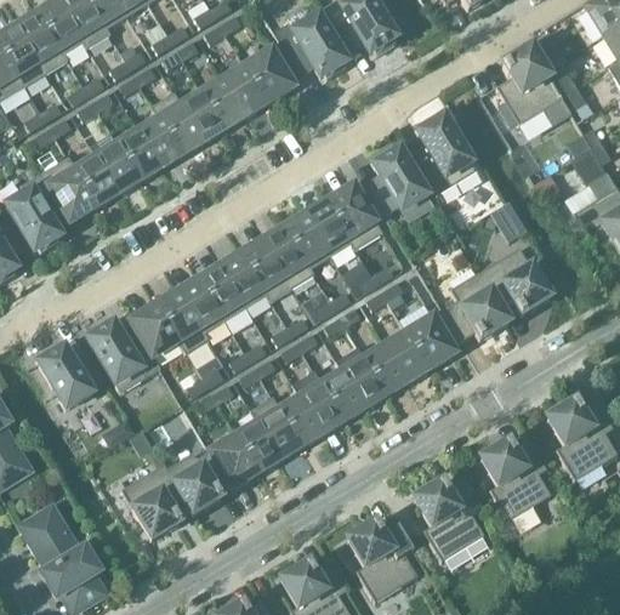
[(57,0),(38,12),(64,55),(66,53),(84,43),(85,41),(61,0),(57,0)]
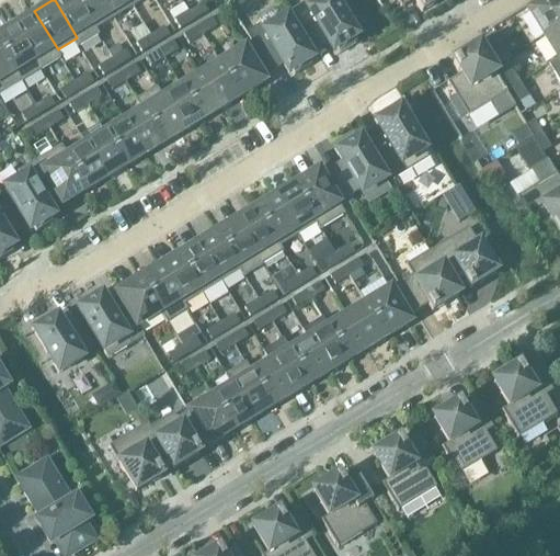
[(55,0),(77,37),(76,38),(79,44),(101,31),(98,25),(95,26),(79,0),(55,0)]
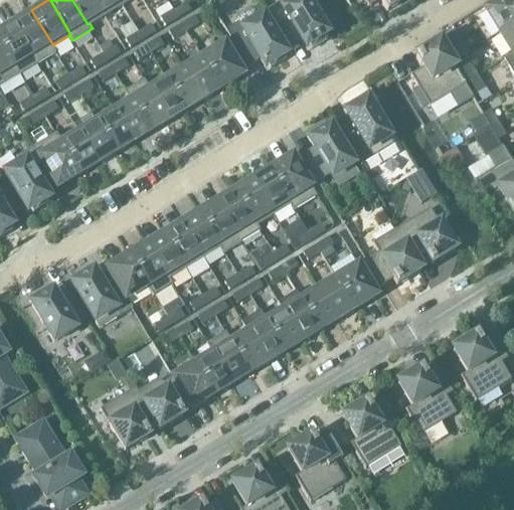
[(72,0),(88,24),(90,23),(106,13),(97,0),(72,0)]
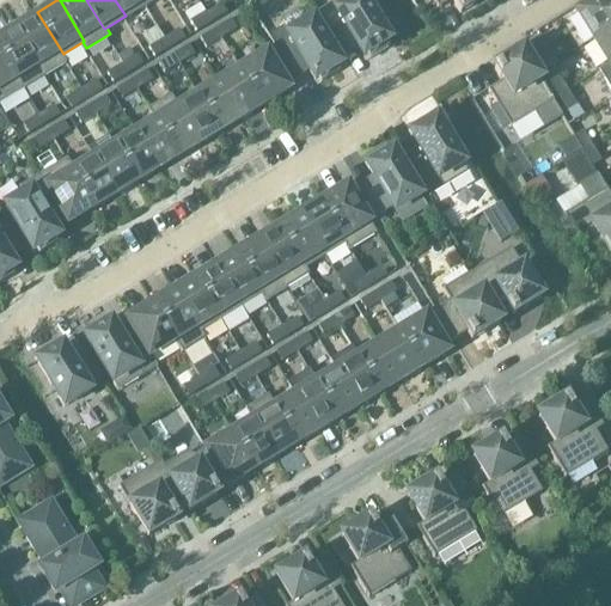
[(115,0),(126,16),(146,2),(145,0),(115,0)]
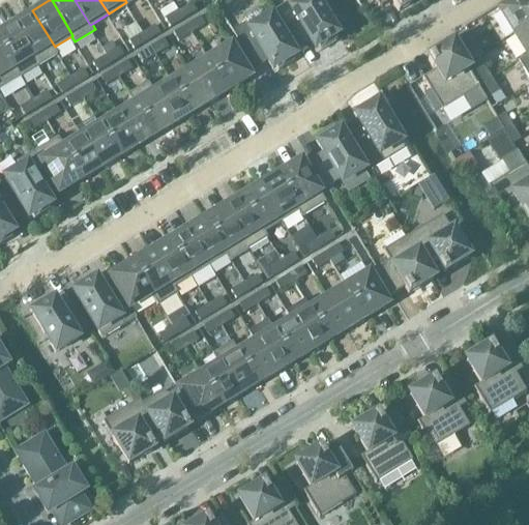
[(179,7),(184,16),(198,7),(194,0),(190,0),(179,7)]
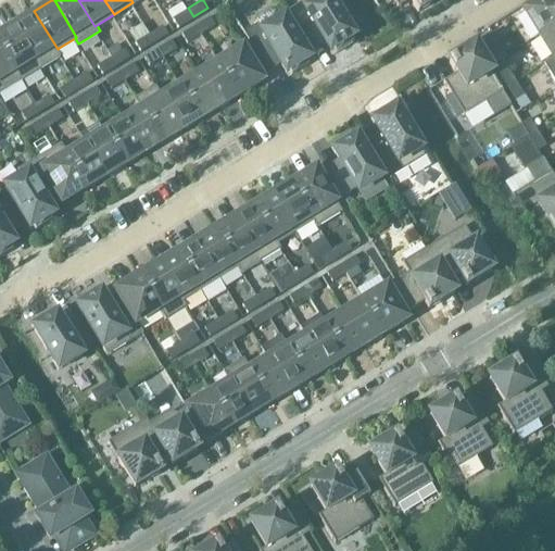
[(300,0),(288,8),(310,42),(323,34),(333,51),(356,37),(332,0),(315,0),(312,2),(311,0),(300,0)]
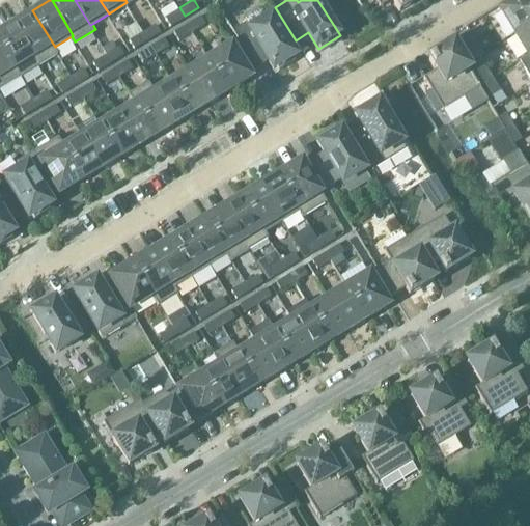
[(512,0),(502,6),(515,30),(529,21),(529,0),(512,0)]
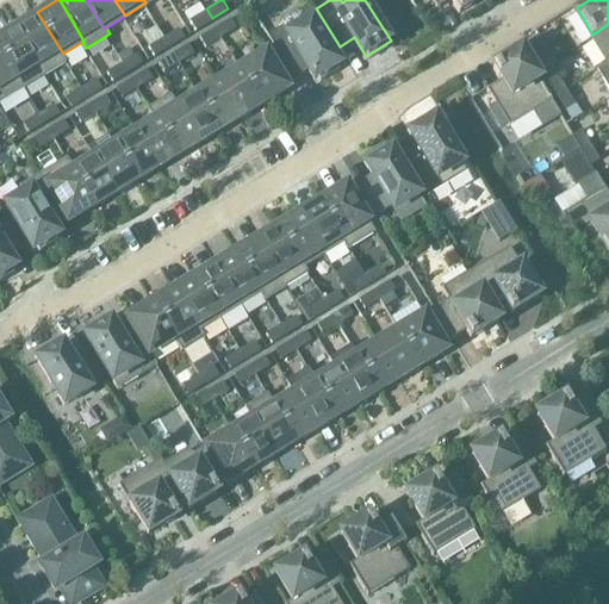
[(212,18),(206,8),(191,18),(197,27),(212,18)]
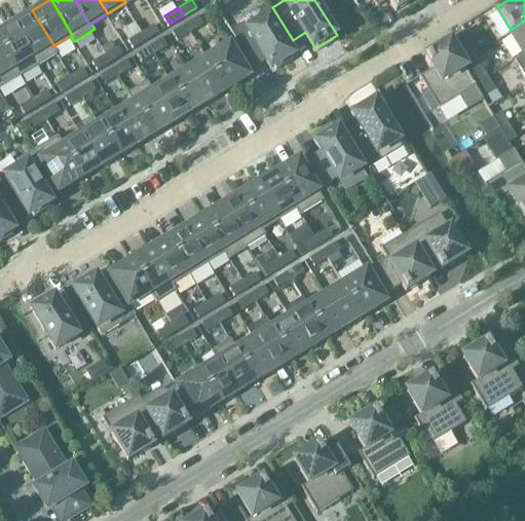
[(55,45),(54,46),(32,10),(14,22),(39,63),(59,50),(55,45)]
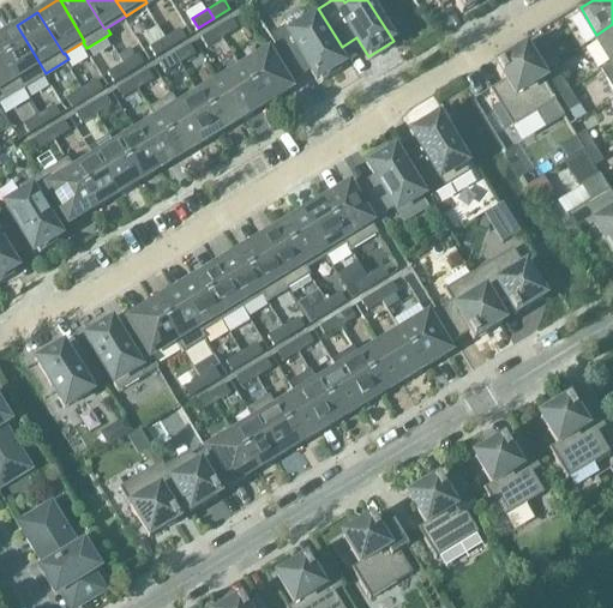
[(217,24),(223,35),(239,25),(233,16),(217,24)]
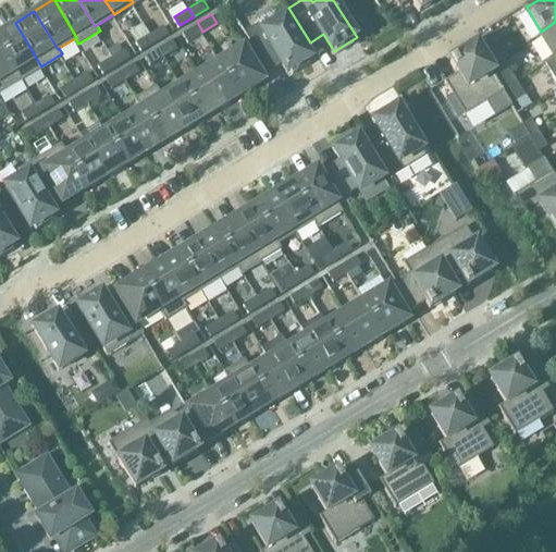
[(266,63),(279,56),(289,73),(312,59),(285,14),(263,27),(259,20),(245,28),(266,63)]
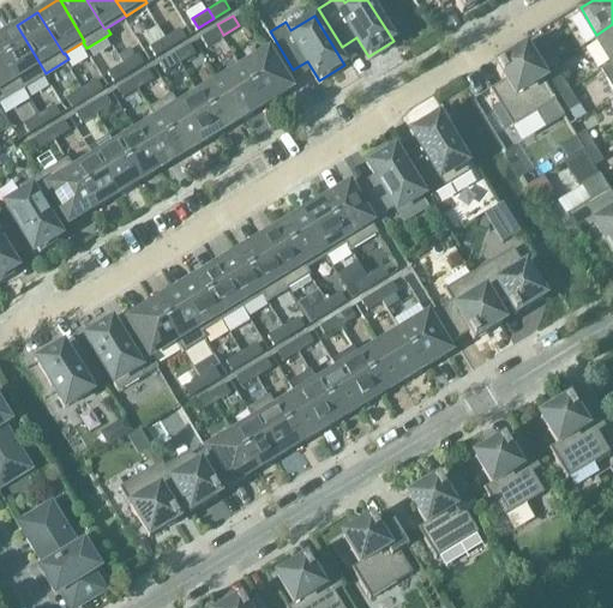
[(223,35),(217,24),(202,34),(208,44),(223,35)]
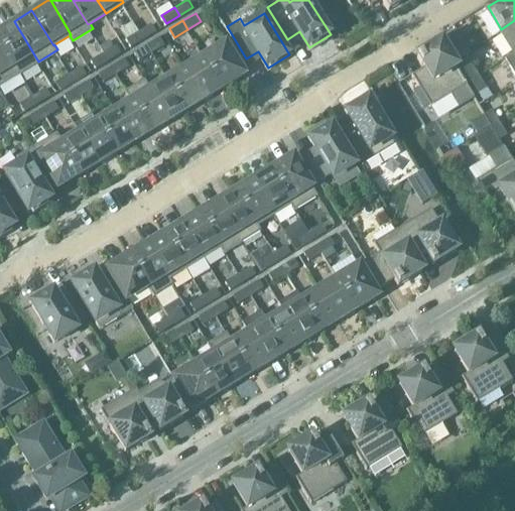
[(514,20),(501,29),(514,50),(514,20)]
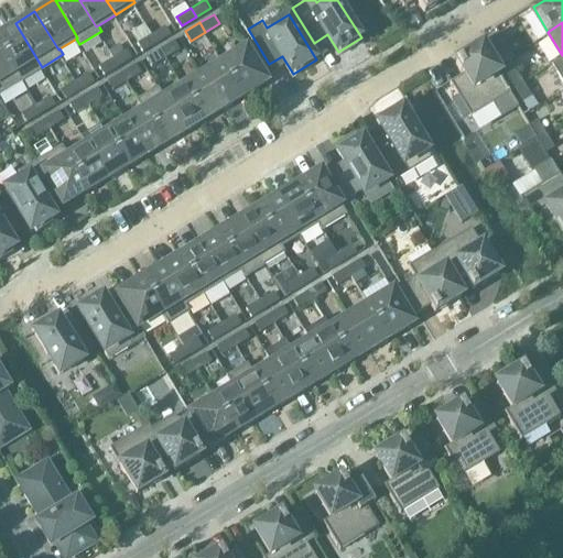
[(0,40),(23,78),(42,67),(15,23),(0,32),(0,40)]
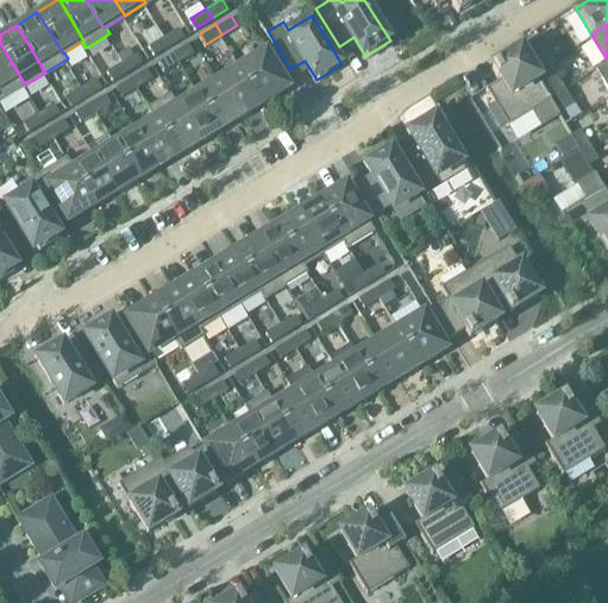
[(164,33),(170,44),(186,35),(180,25),(164,33)]
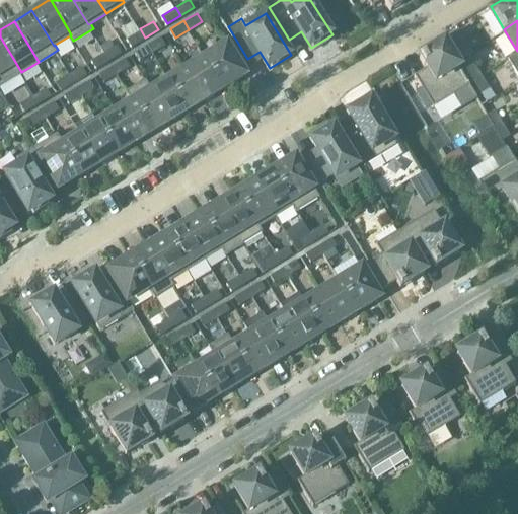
[(458,26),(447,33),(461,56),(472,49),(458,26)]
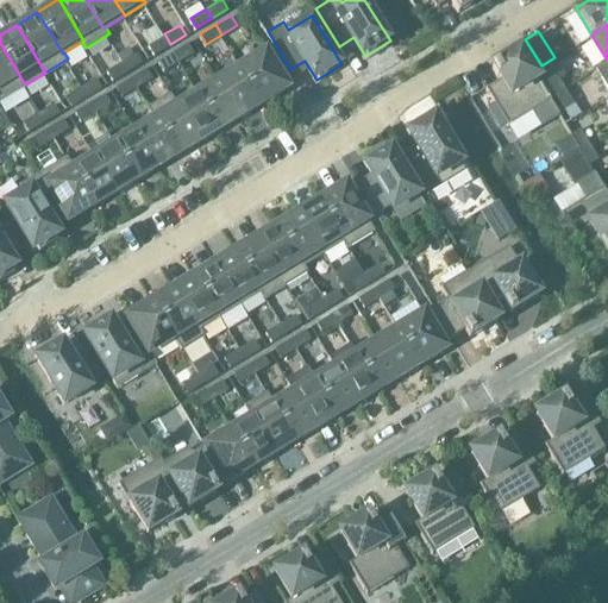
[(170,44),(164,33),(149,43),(155,52),(170,44)]
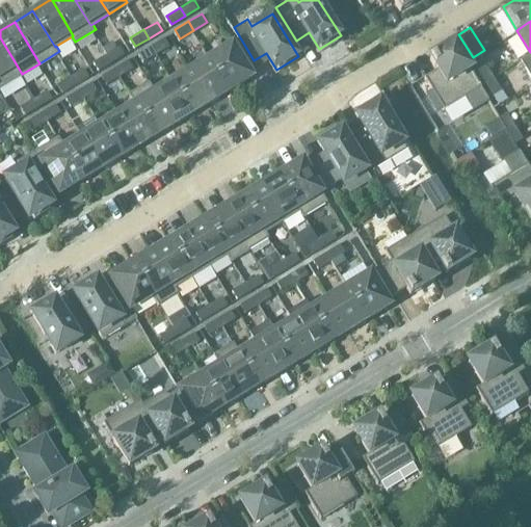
[(152,44),(157,52),(170,44),(165,35),(152,44)]
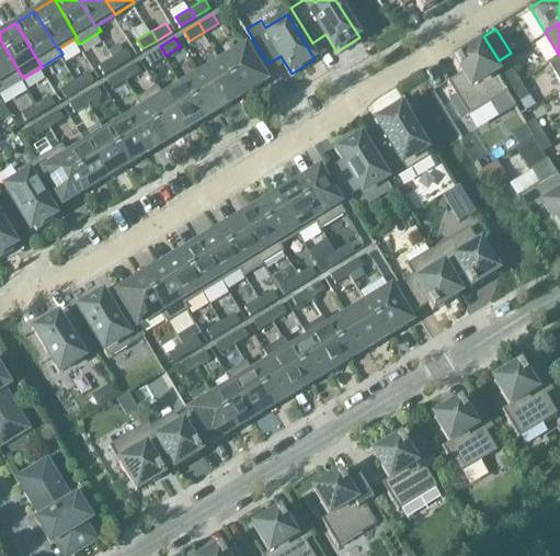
[(0,92),(23,78),(0,40),(0,92)]
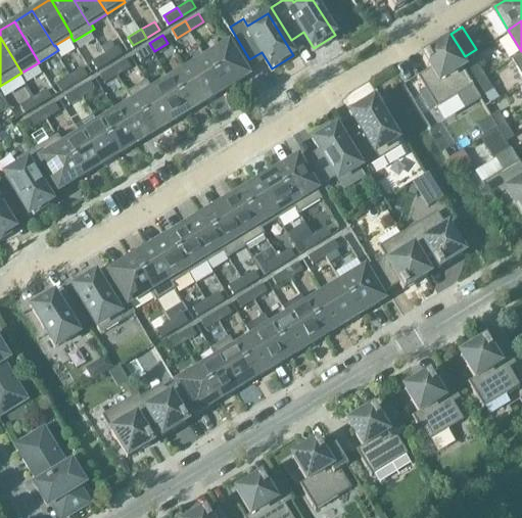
[(481,95),(447,40),(423,55),(428,62),(429,62),(431,65),(418,74),(426,87),(420,90),(430,106),(435,103),(437,105),(459,92),(466,104),(481,95)]
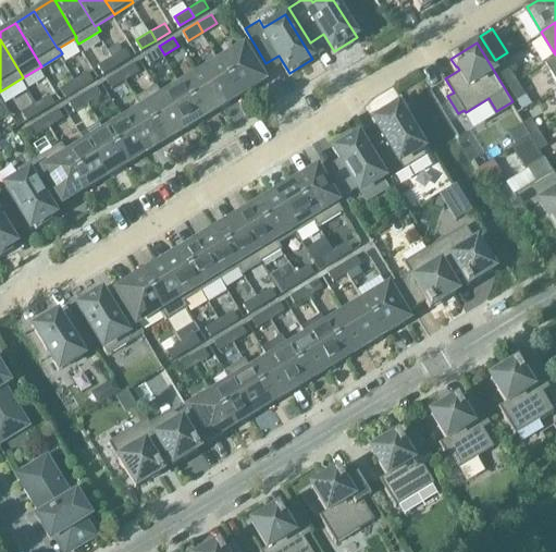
[(220,59),(239,92),(263,77),(244,45),(220,59)]
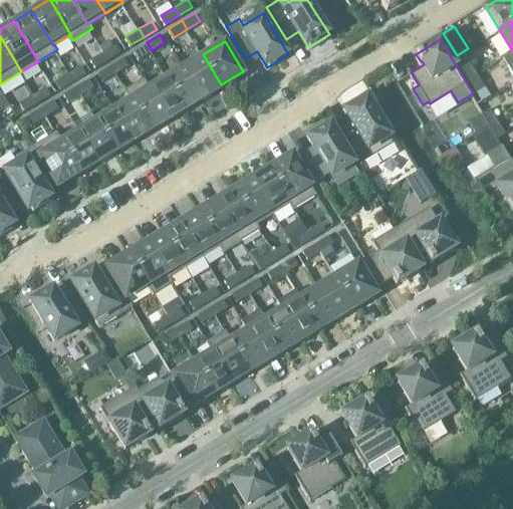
[(103,50),(108,58),(121,50),(116,42),(103,50)]
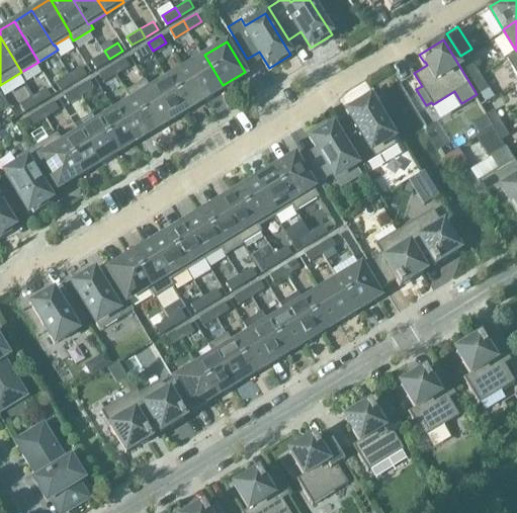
[(153,51),(148,43),(135,51),(140,59),(153,51)]
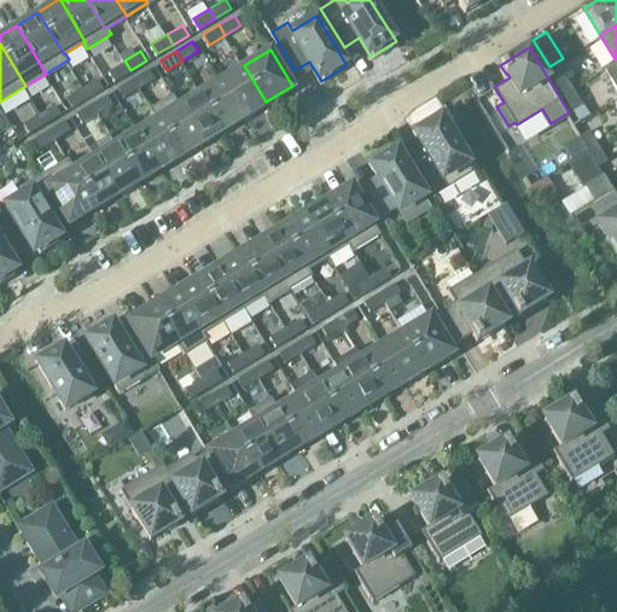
[(131,70),(124,60),(109,69),(115,80),(131,70)]
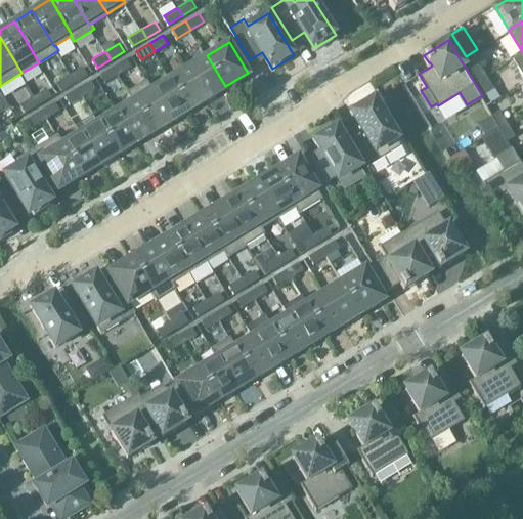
[(522,51),(514,56),(522,71),(522,51)]
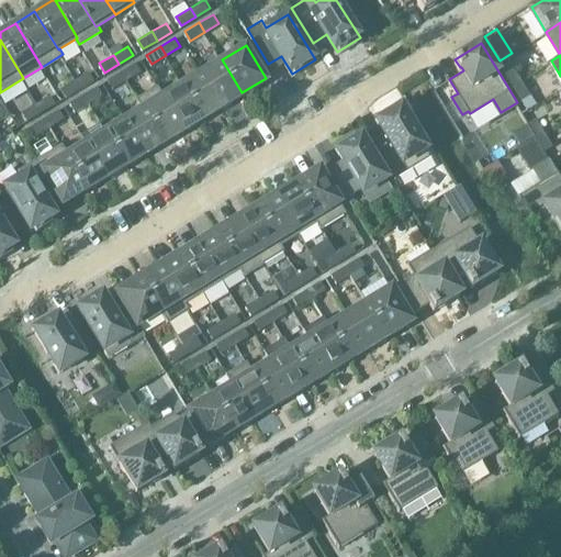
[(222,59),(202,71),(222,104),(242,92),(222,59)]
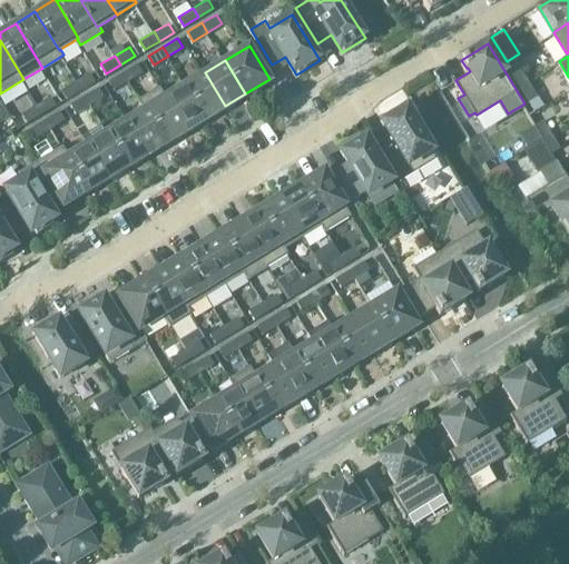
[(124,70),(129,79),(144,71),(138,61),(124,70)]
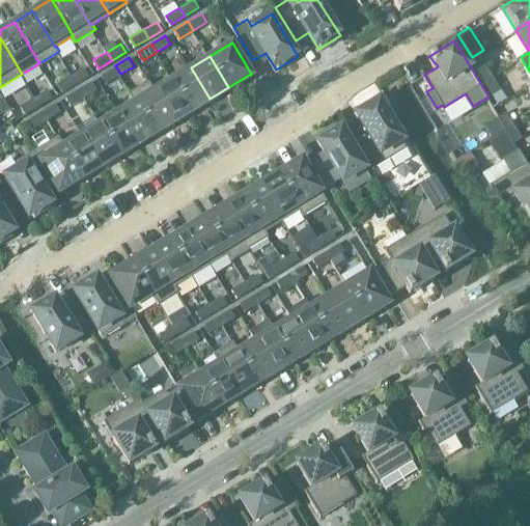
[(485,80),(494,75),(485,61),(477,66),(485,80)]
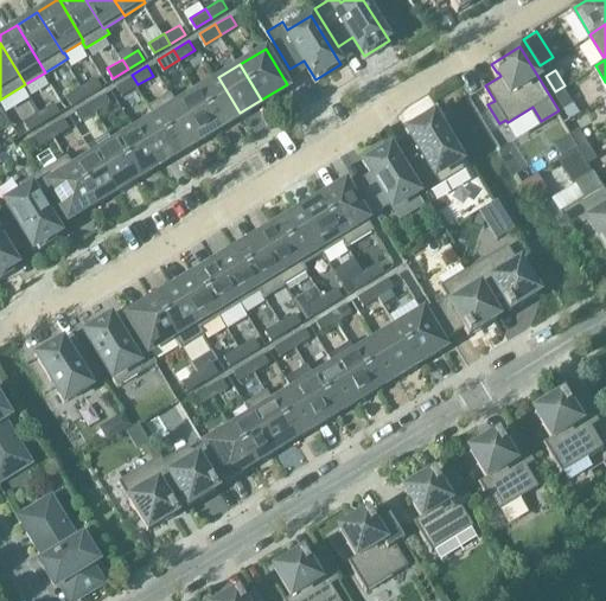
[(81,84),(87,94),(102,84),(96,75),(81,84)]
